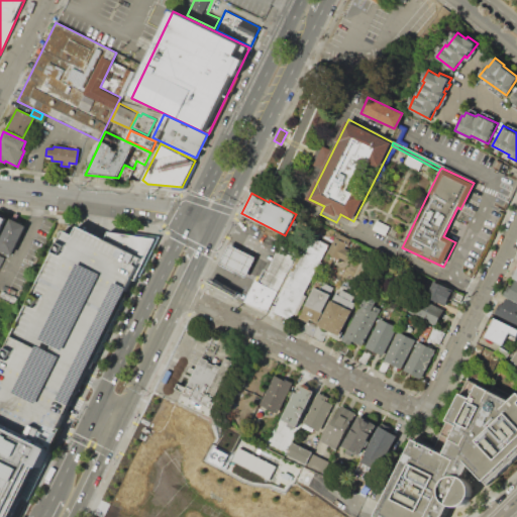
[(0,215),(8,219),(1,234),(0,233),(0,215)]
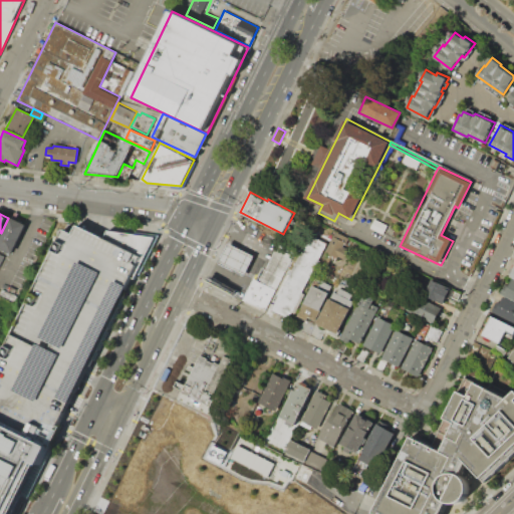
[(0,238),(10,216),(25,223),(11,254),(0,248),(0,238)]
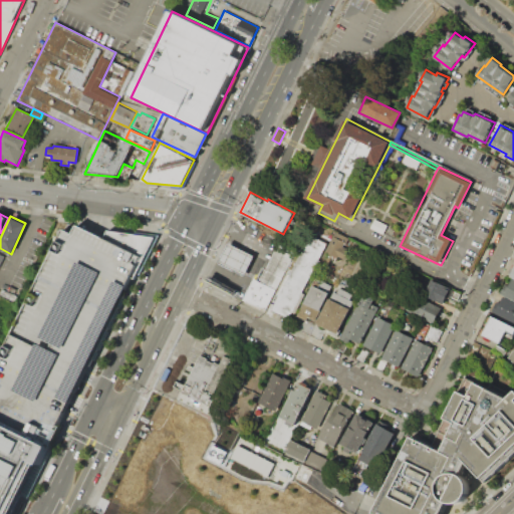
[(374,218),(388,225),(382,234),(369,227),(374,218)]
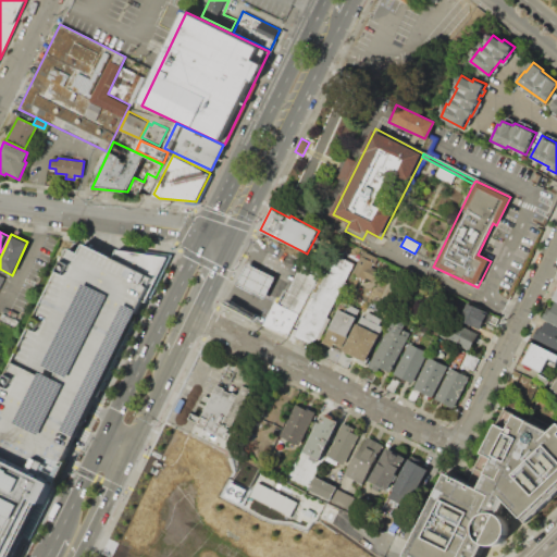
[(0,393),(73,239),(82,240),(168,254),(91,407),(77,433),(51,485),(0,458),(0,393)]
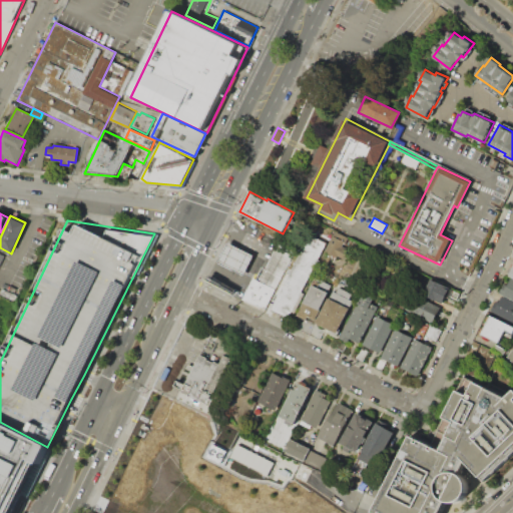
[(335,230),(348,237),(343,247),(348,250),(344,260),(325,249),(335,230)]
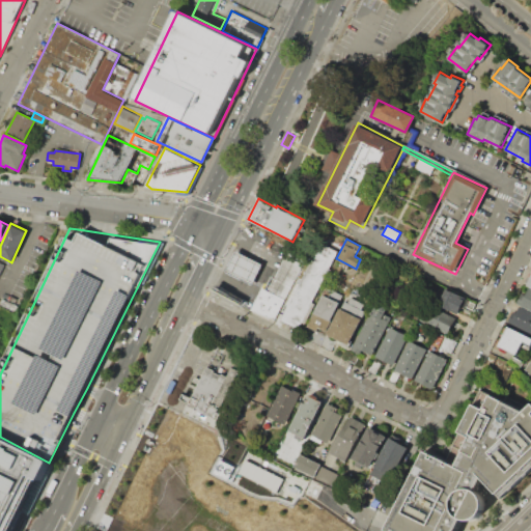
[(317,242),(337,251),(300,331),(280,322),(317,242)]
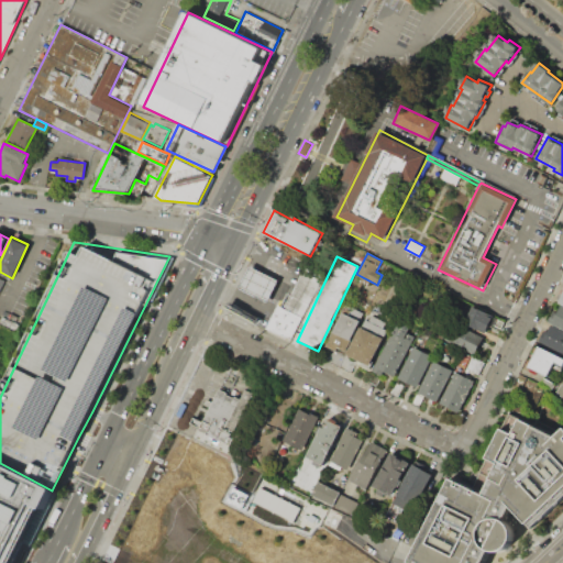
[(250,265),(278,280),(267,304),(239,288),(250,265)]
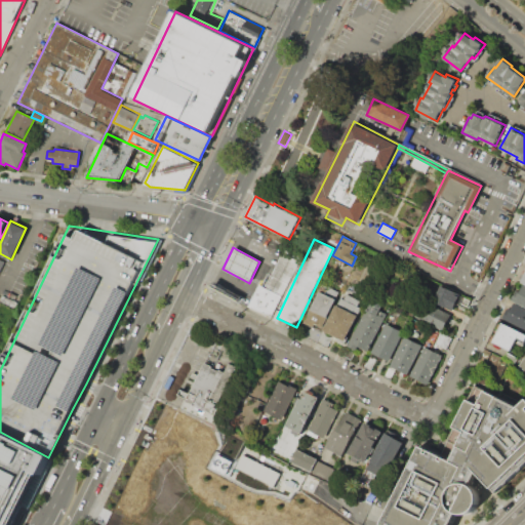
[(299,259),(270,317),(248,306),(259,284),(263,285),(269,274),(271,275),(283,250),(299,259)]
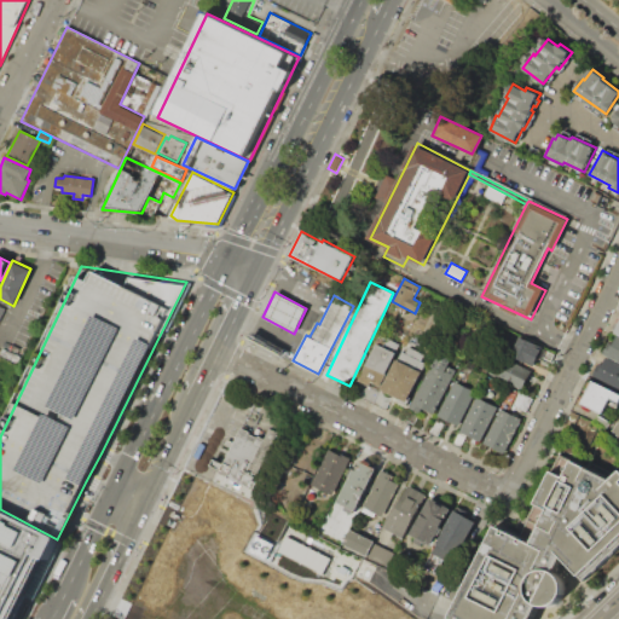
[(615,335),(618,336),(618,360),(603,353),(607,346),(609,347),(615,335)]
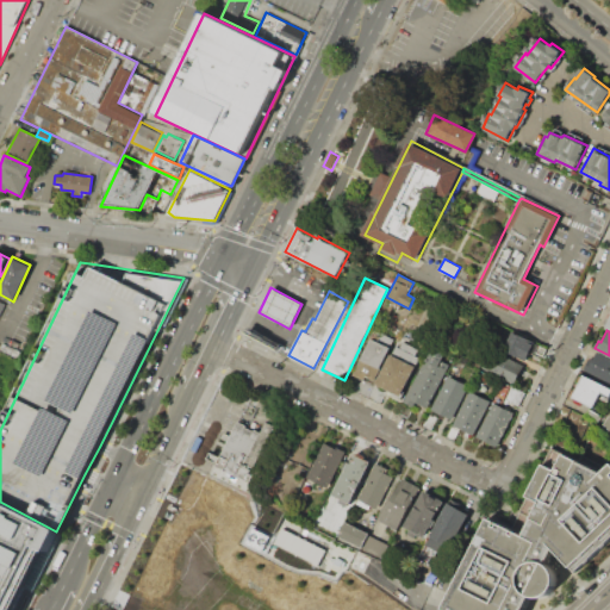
[(526,360),(504,349),(514,331),(534,342),(526,360)]
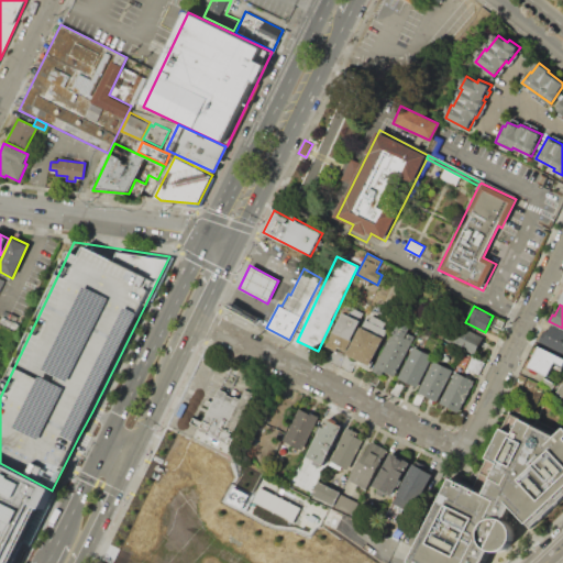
[(343,312),(361,321),(352,340),(349,338),(344,348),(338,344),(335,350),(327,345),(343,312)]
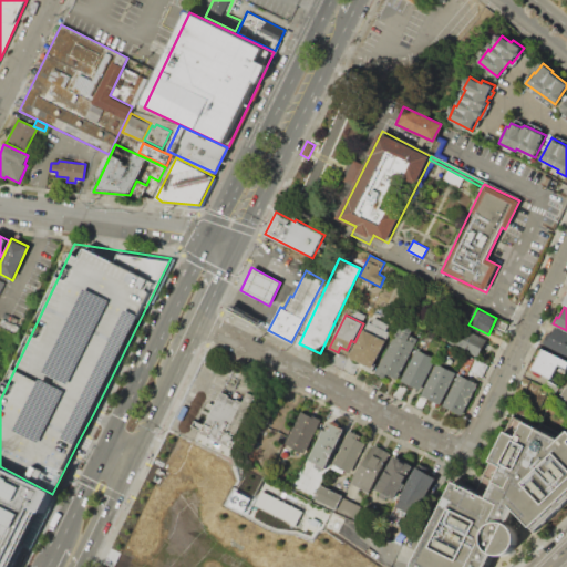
[(374,317),(390,325),(387,330),(372,322),(374,317)]
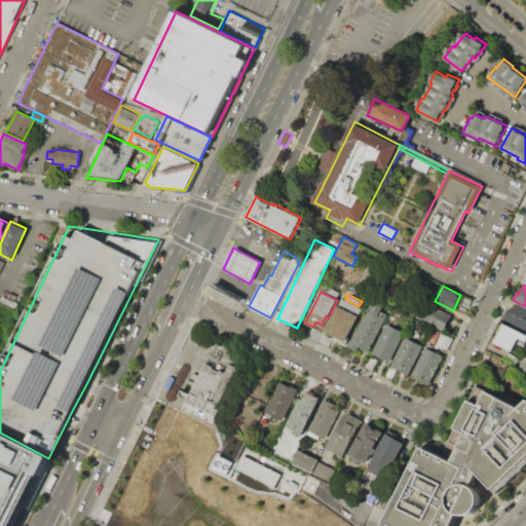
[(372,297),(384,303),(380,311),(387,314),(369,351),(358,346),(355,350),(347,346),(372,297)]
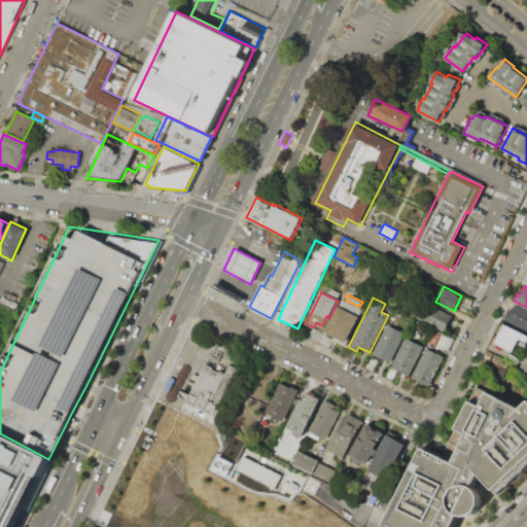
[(445,331),(411,314),(418,299),(452,316),(445,331)]
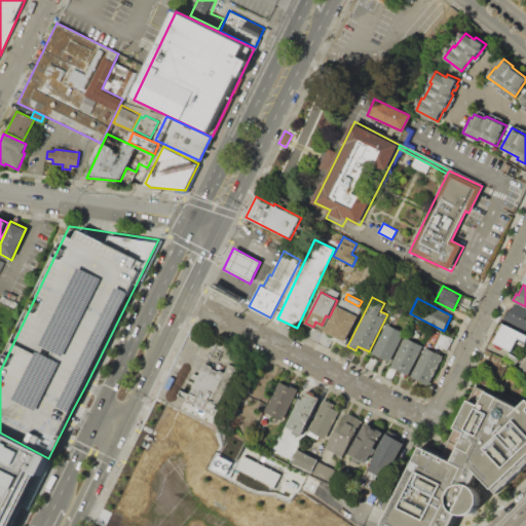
[(514,302),(525,307),(525,329),(502,318),(506,309),(510,311),(514,302)]
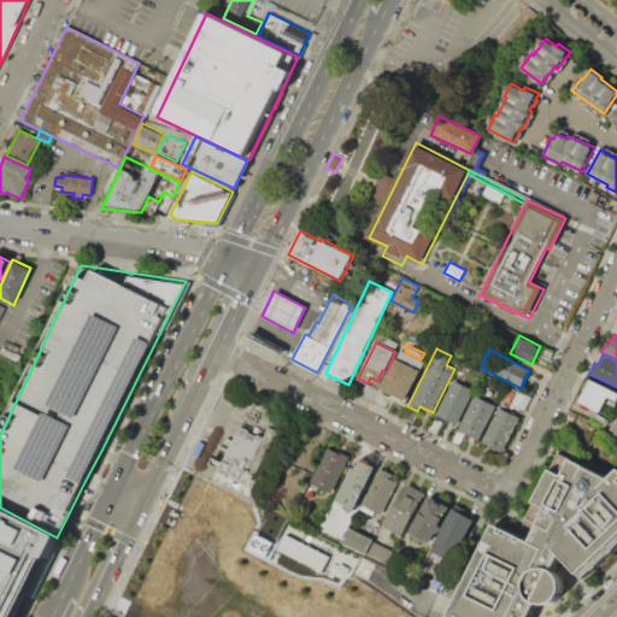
[(395,357),(419,370),(404,400),(378,388),(395,357)]
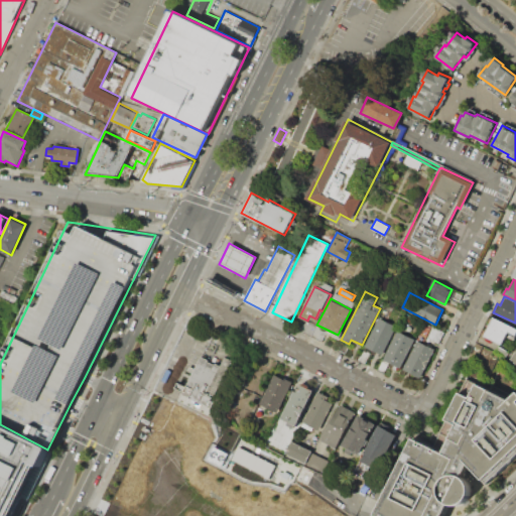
[(378,316),(396,327),(382,355),(364,346),(378,316)]
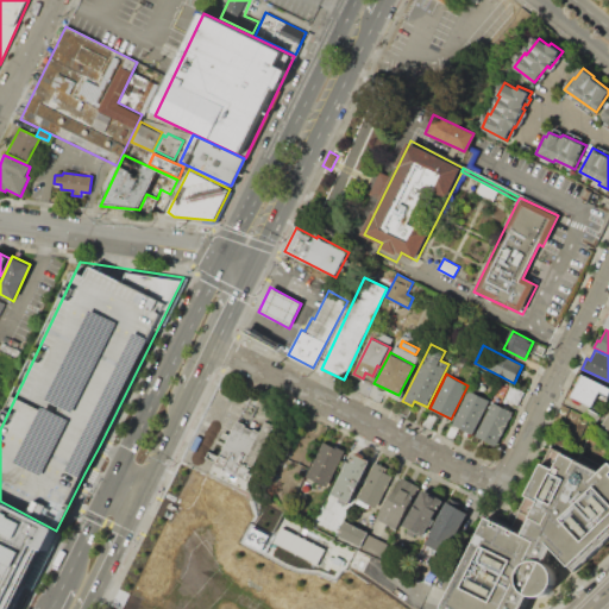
[(583,374),(608,385),(608,395),(601,390),(592,407),(571,397),(583,374)]
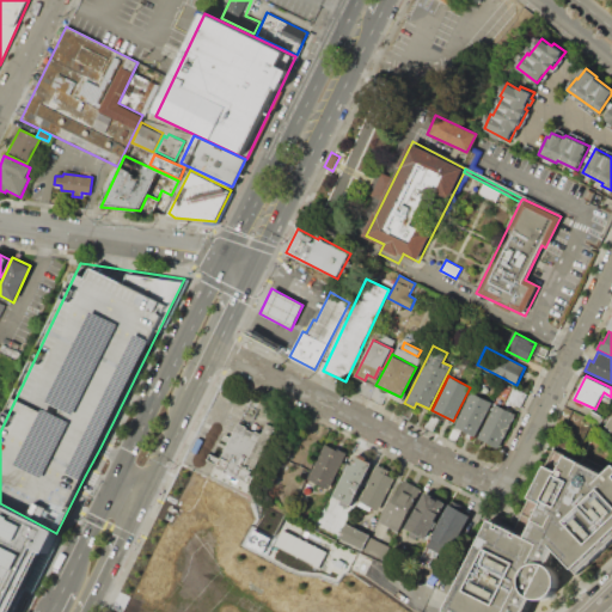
[(519,407),(509,402),(508,405),(505,403),(513,387),(526,395),(519,407)]
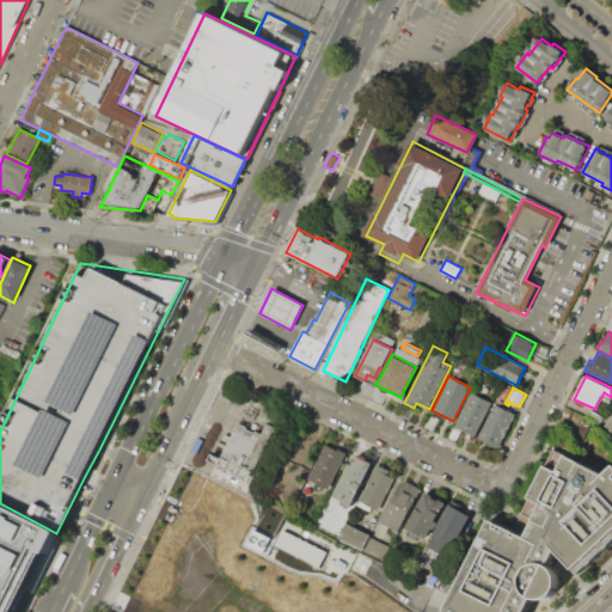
[(471,391),(491,403),(475,436),(453,426),(471,391)]
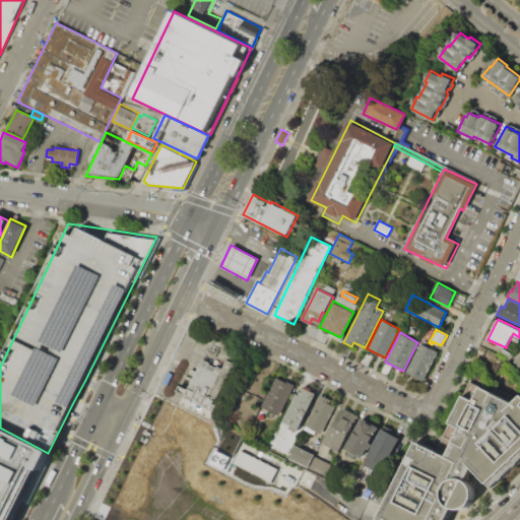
[(419,342),(438,352),(424,380),(405,371),(419,342)]
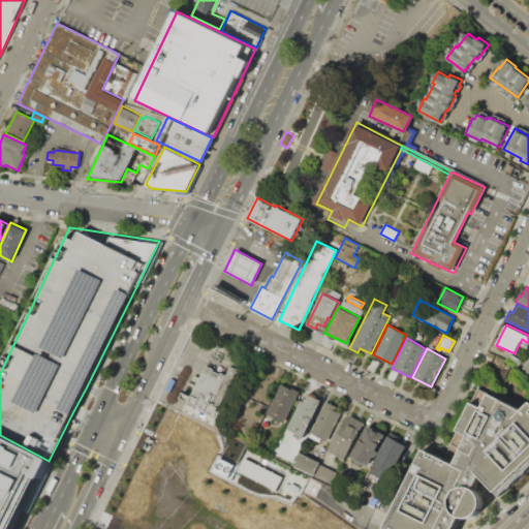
[(510,354),(521,360),(518,366),(507,361),(510,354)]
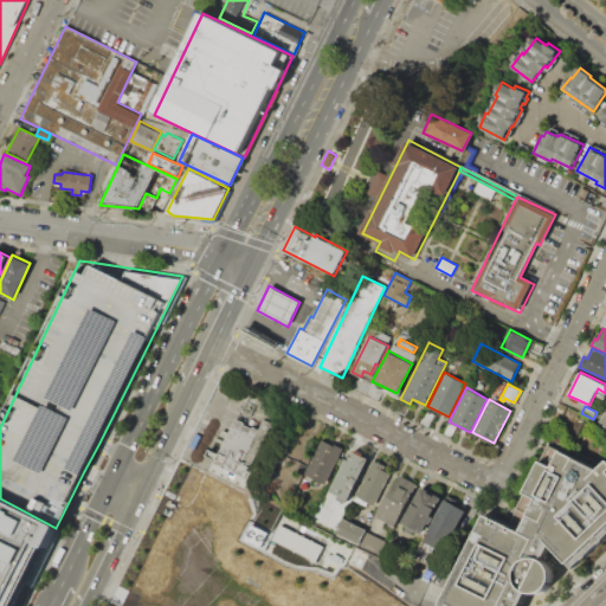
[(227,417),(202,470),(246,491),(256,471),(245,466),(262,433),(227,417)]
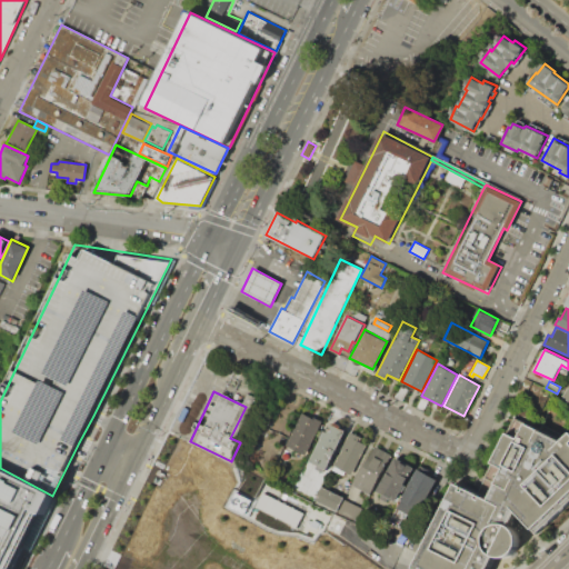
[(302,412),(319,419),(303,453),(287,446),(302,412)]
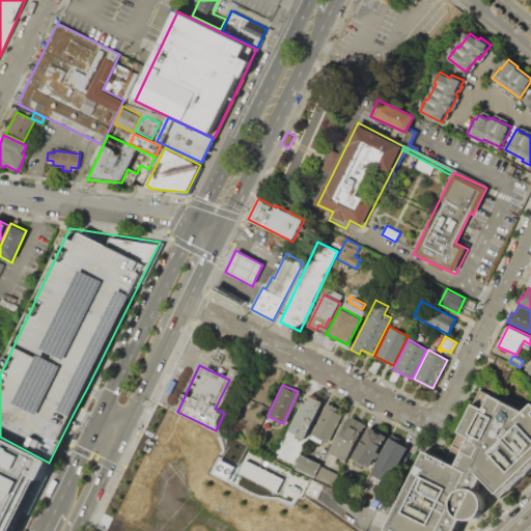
[(387,530),(425,451),(449,464),(462,437),(453,434),(469,403),(475,407),(482,392),(520,407),(530,398),(530,399),(530,467),(500,498),(480,476),(477,486),(482,495),(482,505),(478,514),(472,520),(460,518),(454,530),(387,530)]
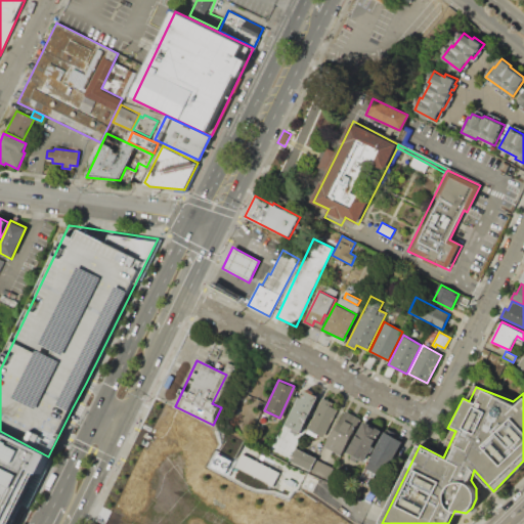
[(287,425),(304,389),(318,395),(300,432),(287,425)]
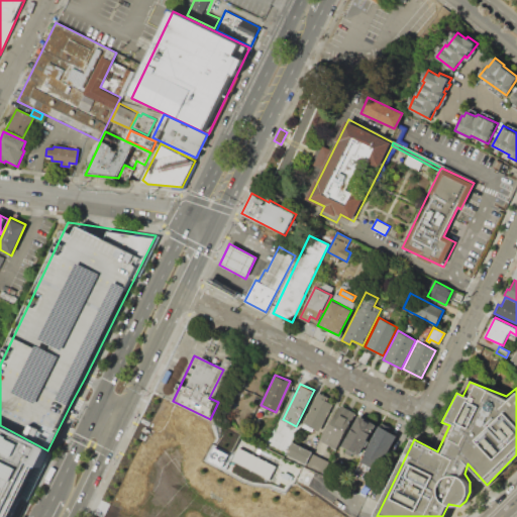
[(318,392),(334,400),(318,433),(302,425),(318,392)]
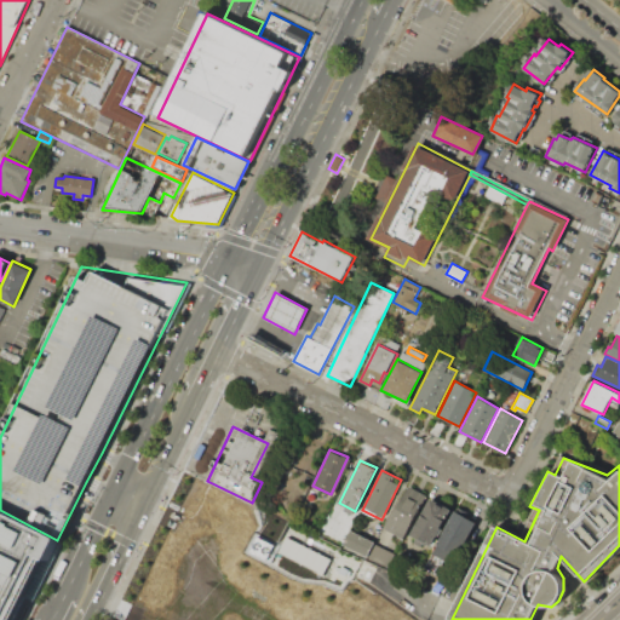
[(408,484),(426,494),(405,538),(386,528),(408,484)]
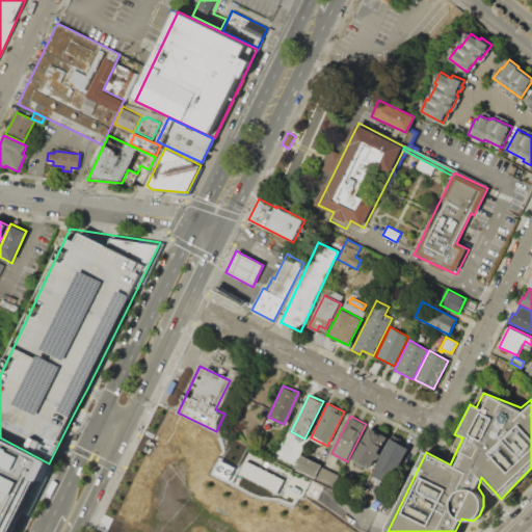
[(370,426),(389,436),(372,469),(365,464),(363,470),(356,467),(358,461),(353,458),(370,426)]
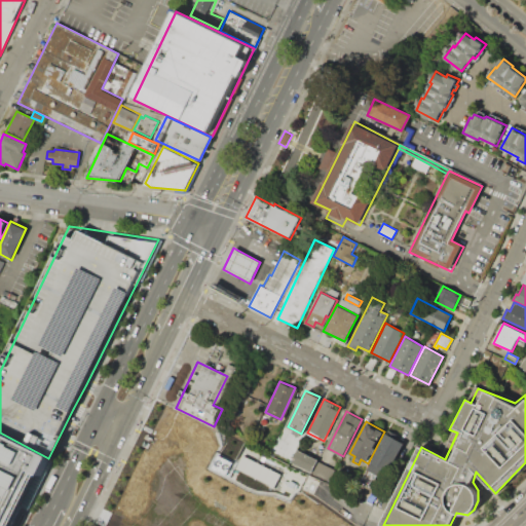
[(0,525),(13,525),(48,458),(0,433),(0,525)]
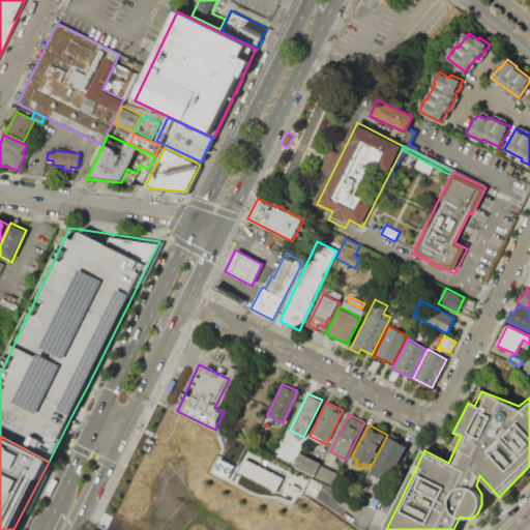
[(389,436),(408,446),(387,487),(377,481),(372,490),(363,486),(389,436)]
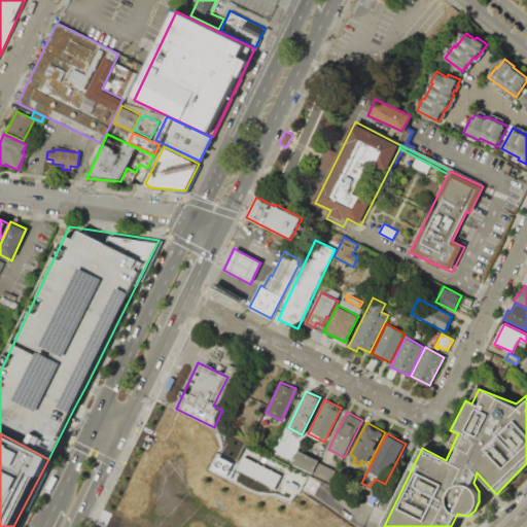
[(297,449),(319,460),(313,473),(291,462),(297,449)]
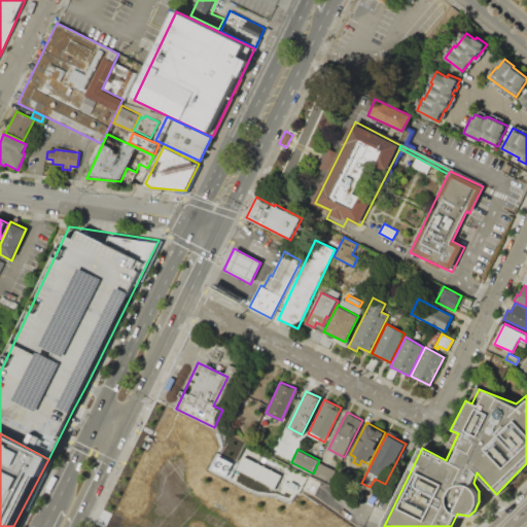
[(275,486),(280,472),(242,457),(236,470),(275,486)]
